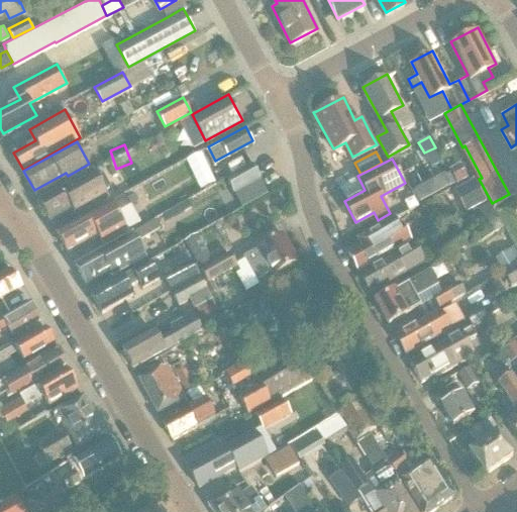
[(468,176),(459,161),(448,167),(455,182),(466,177),(468,176)]
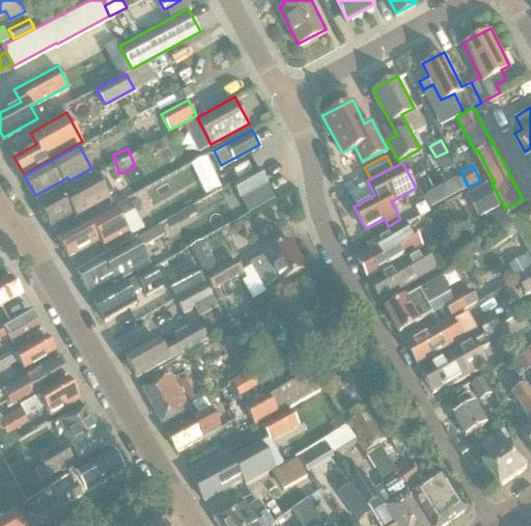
[(244,174),(233,180),(242,195),(267,182),(258,166),(254,168),(244,174)]
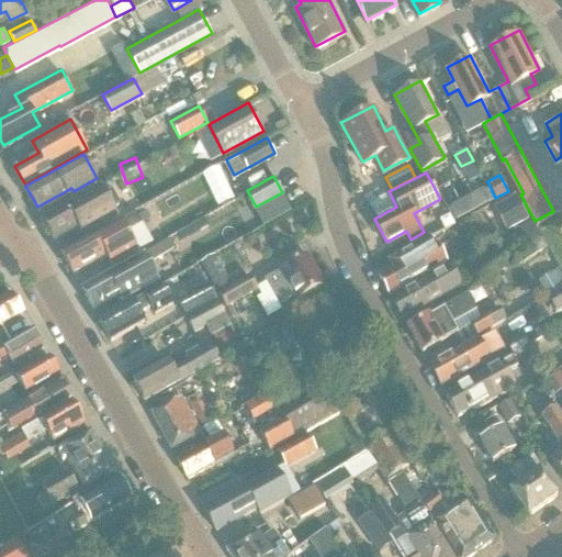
[(113,214),(97,185),(42,215),(54,236),(78,222),(82,231),(113,214)]
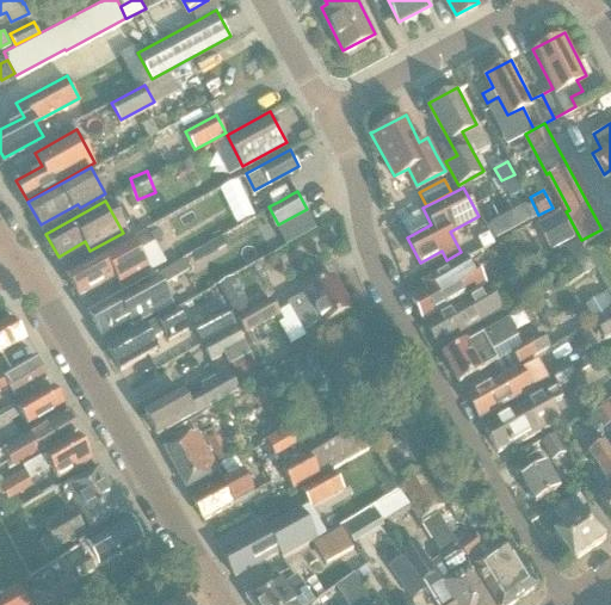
[(560,211),(544,220),(560,246),(575,238),(560,211)]
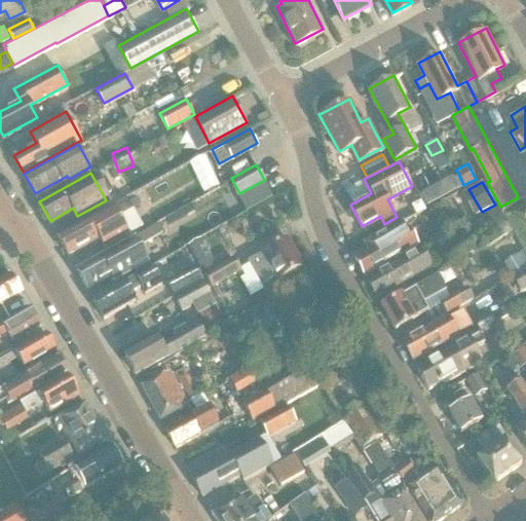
[(134,206),(127,195),(58,233),(69,253),(100,235),(105,244),(127,231),(118,215),(134,206)]
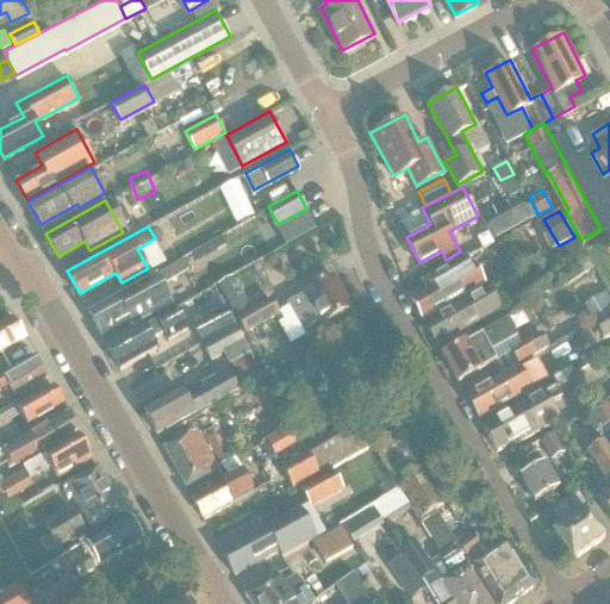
[(428,287),(412,297),(422,315),(484,279),(473,261),(471,261),(466,253),(422,278),(428,287)]
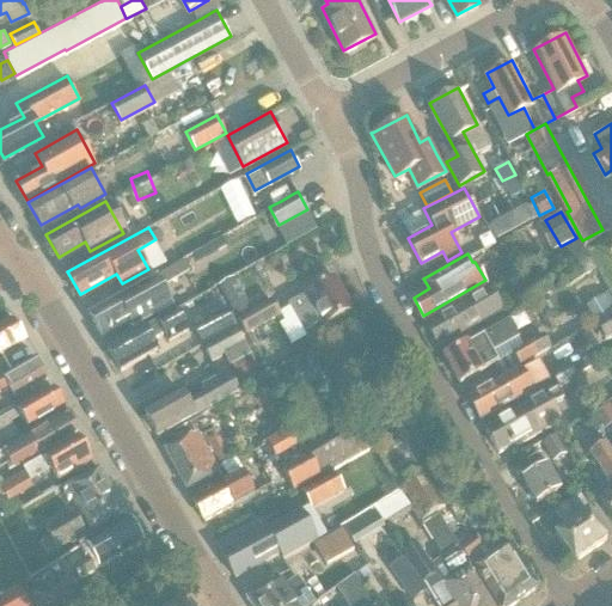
[(173,300),(158,273),(89,311),(102,332),(129,317),(133,323),(173,300)]
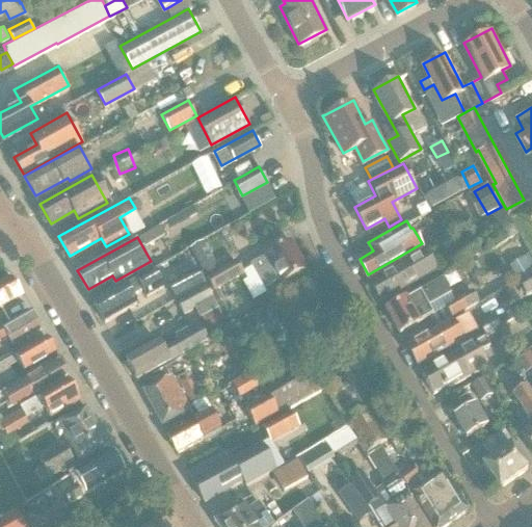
[(452,265),(479,251),(472,237),(445,253),(452,265)]
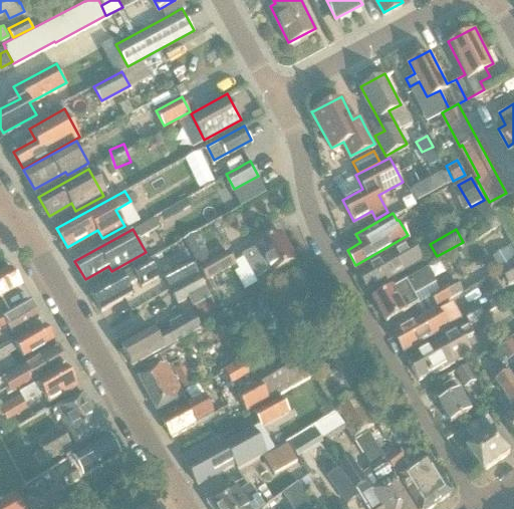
[(259,283),(255,275),(270,267),(272,270),(296,257),(281,230),(257,243),(258,244),(242,252),(249,264),(237,271),(248,290),(259,283)]
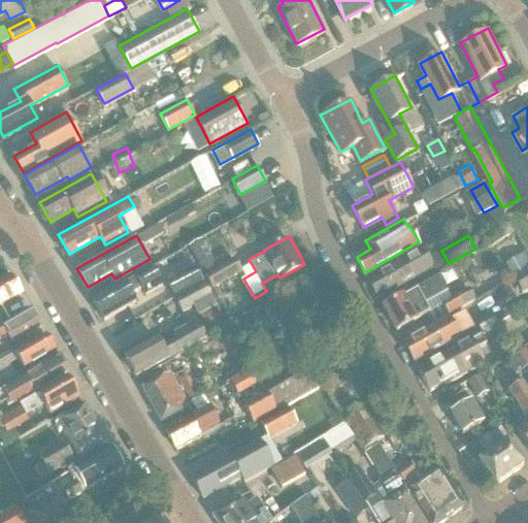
[(205,272),(217,266),(200,238),(187,246),(202,273),(205,272)]
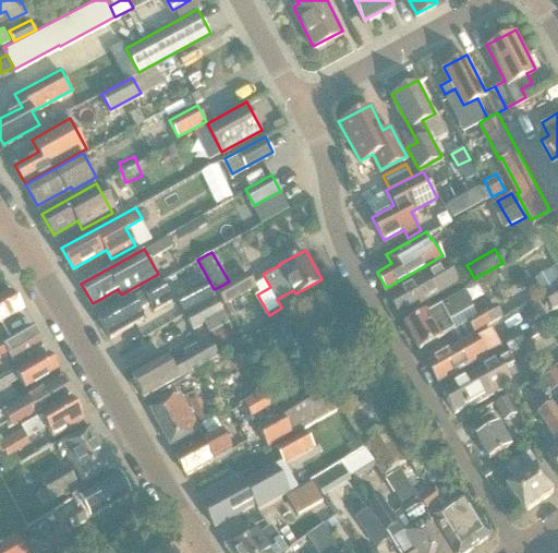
[(447,261),(429,271),(388,295),(399,313),(458,279),(447,261)]
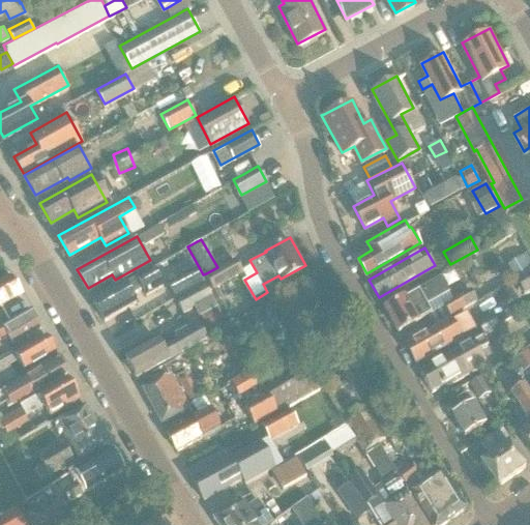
[(529,267),(529,257),(527,252),(507,263),(516,276),(529,267)]
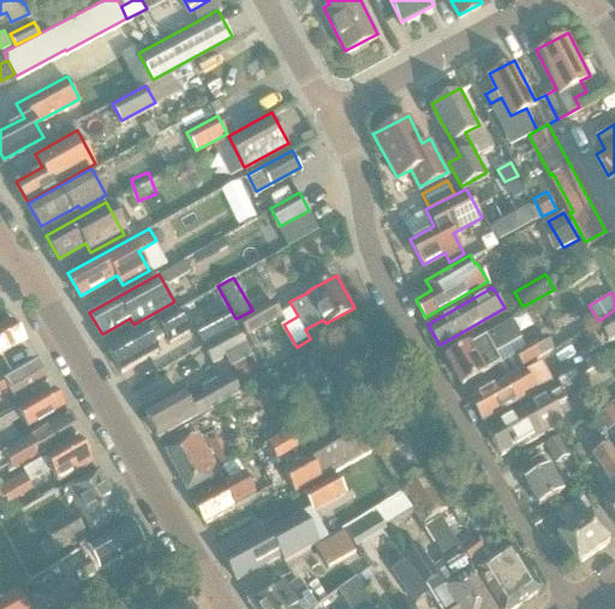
[(550,294),(535,303),(545,321),(560,312),(550,294)]
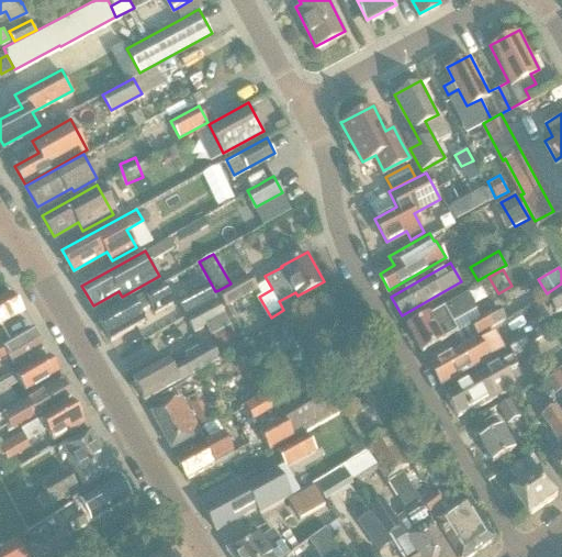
[(226,303),(257,286),(249,273),(231,283),(218,290),(226,303)]
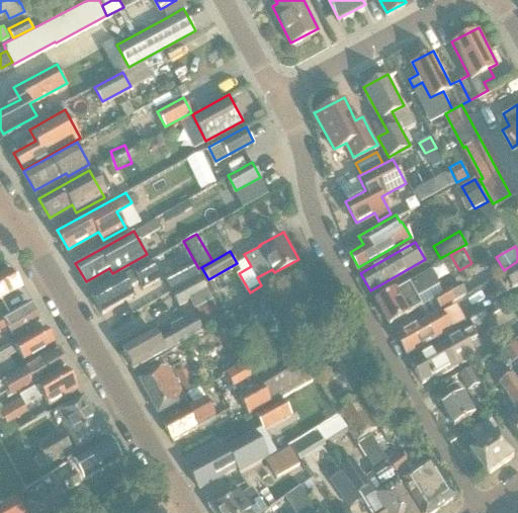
[(163,273),(170,288),(199,273),(192,258),(163,273)]
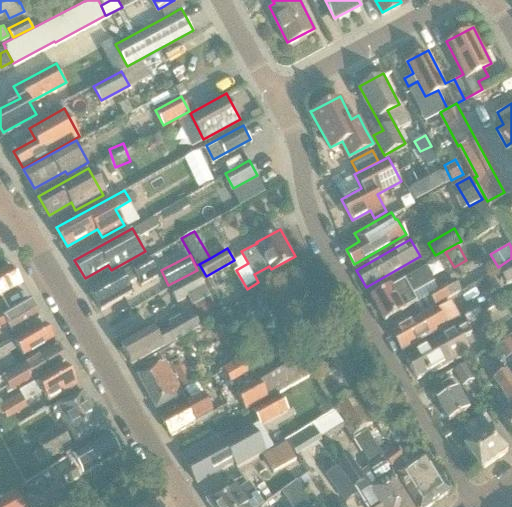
[(122,274),(120,270),(90,287),(101,307),(132,290),(127,282),(138,276),(142,282),(158,273),(150,259),(122,274)]
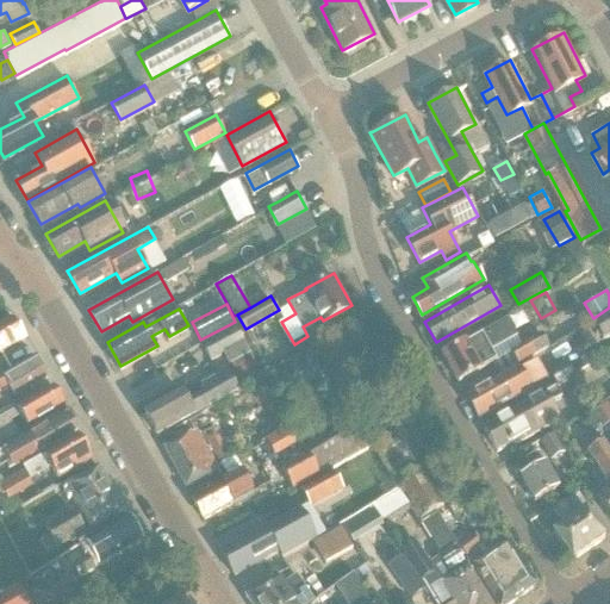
[(609,310),(593,319),(603,335),(609,330),(609,310)]
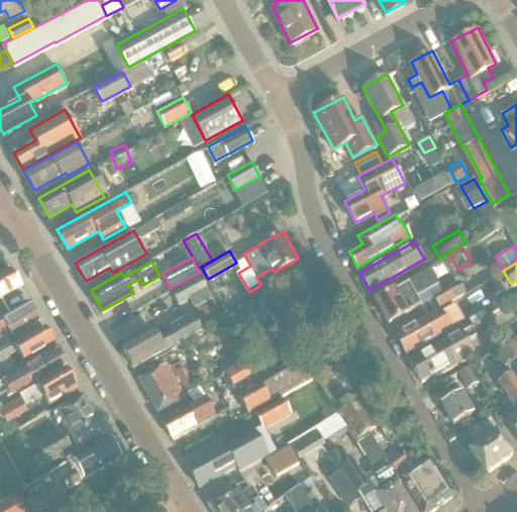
[(0,315),(2,315),(0,311),(0,295),(21,284),(11,267),(0,273),(0,315)]
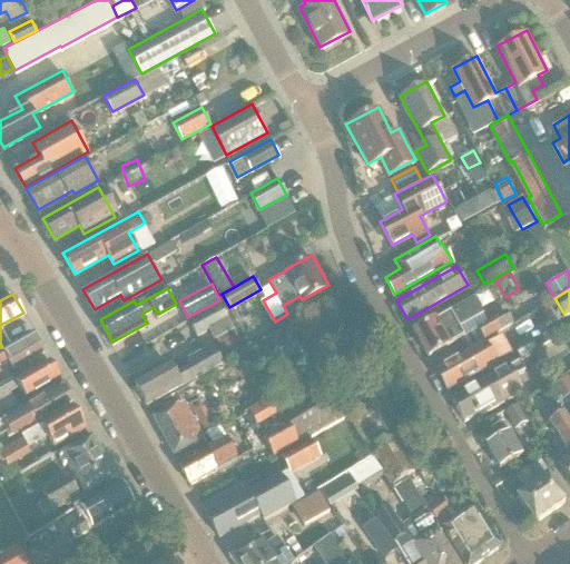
[(214,337),(217,335),(232,328),(225,317),(222,319),(215,306),(189,319),(196,333),(207,327),(214,337)]
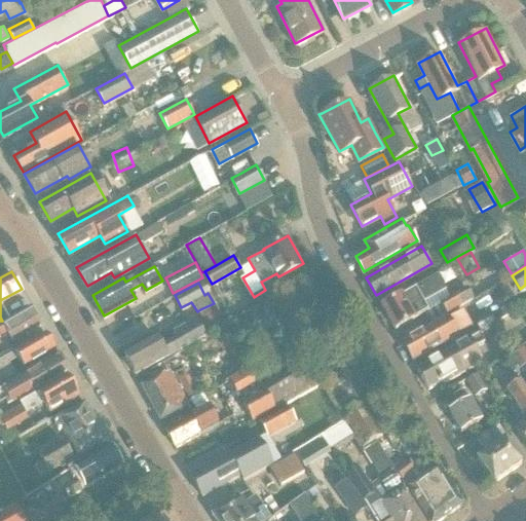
[(414,315),(428,307),(415,285),(401,293),(382,303),(395,327),(414,317),(414,315)]
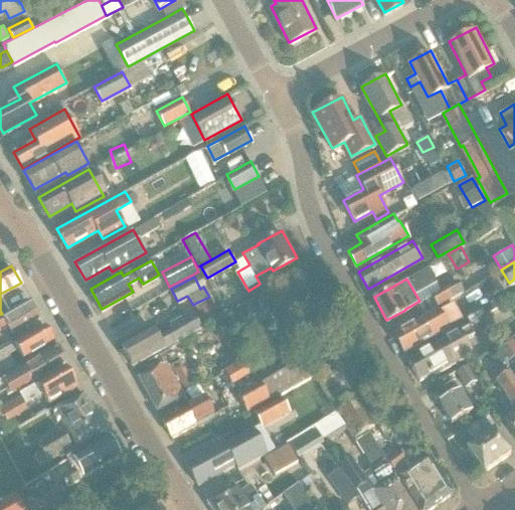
[(438,305),(452,297),(463,290),(457,279),(446,286),(445,286),(431,294),(438,305)]
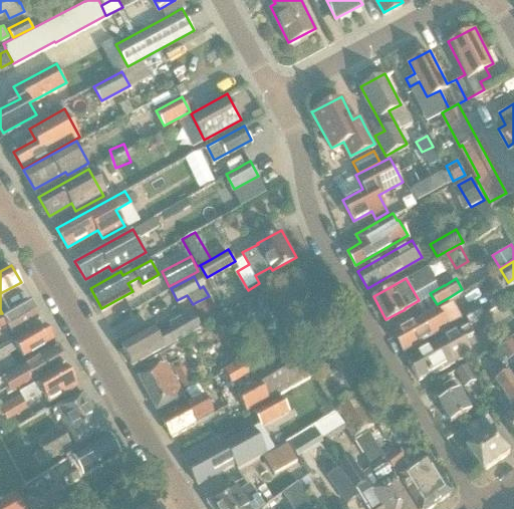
[(12,330),(40,314),(30,297),(0,314),(0,326),(7,322),(12,330)]
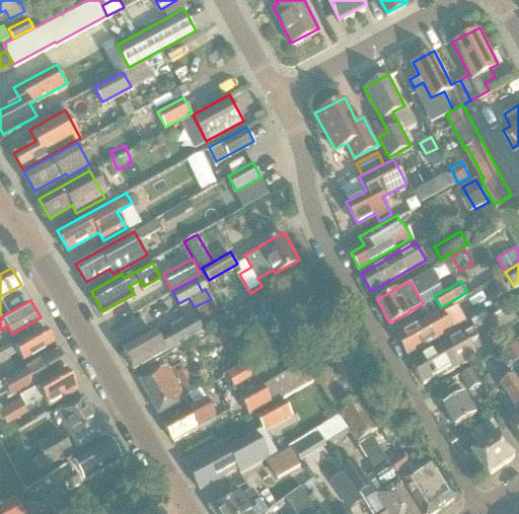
[(489,317),(487,314),(480,305),(466,313),(473,326),(489,317)]
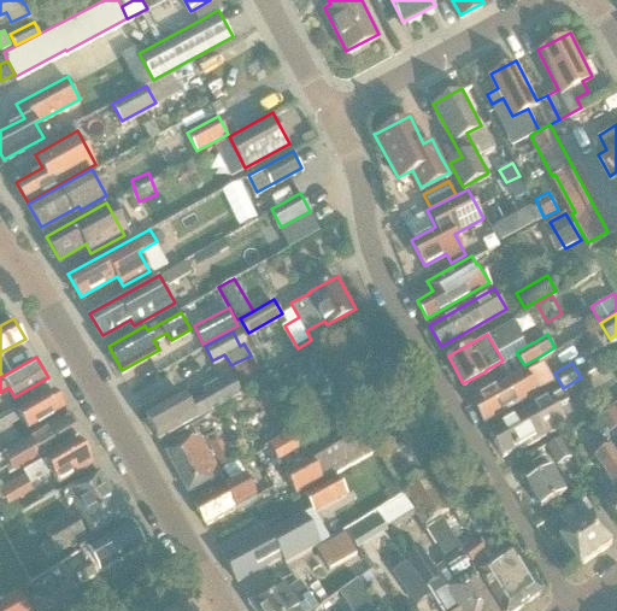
[(536,364),(526,370),(524,368),(505,379),(505,380),(472,399),(483,419),(538,389),(536,388),(547,382),(536,364)]
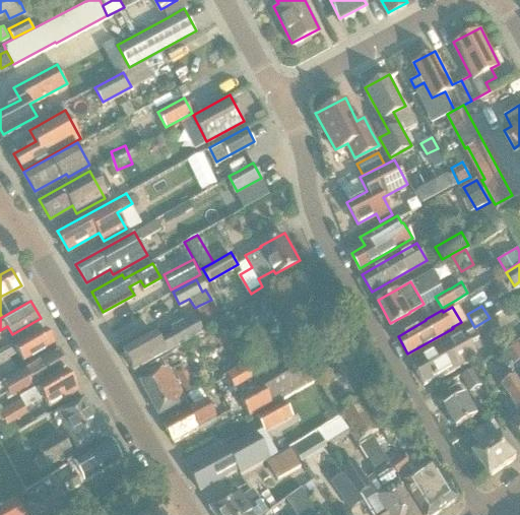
[(171,325),(174,330),(158,338),(154,330),(123,347),(134,368),(203,328),(197,316),(185,323),(182,318),(171,325)]
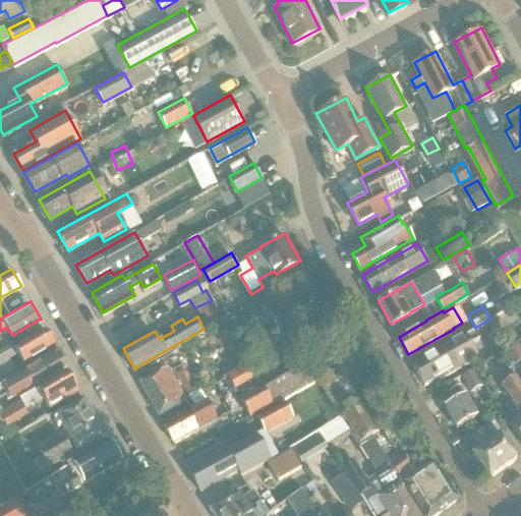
[(24,362),(55,345),(46,328),(0,354),(0,377),(15,368),(8,356),(17,351),(24,362)]
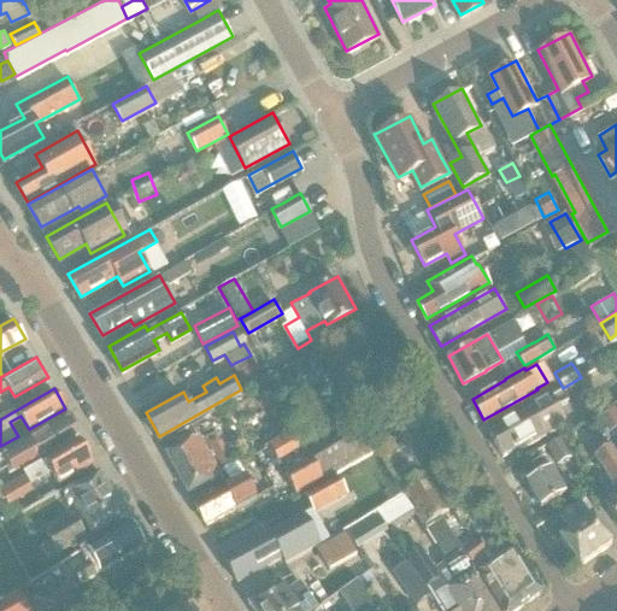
[(563,388),(529,407),(489,430),(503,453),(564,417),(557,405),(568,399),(563,388)]
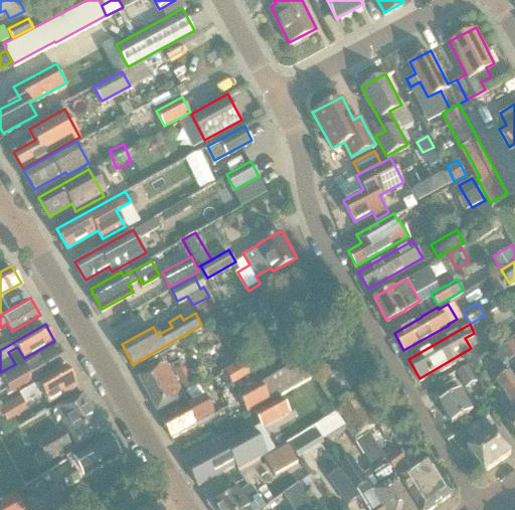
[(11,389),(64,358),(56,343),(27,360),(30,365),(24,368),(23,367),(5,378),(11,389)]
